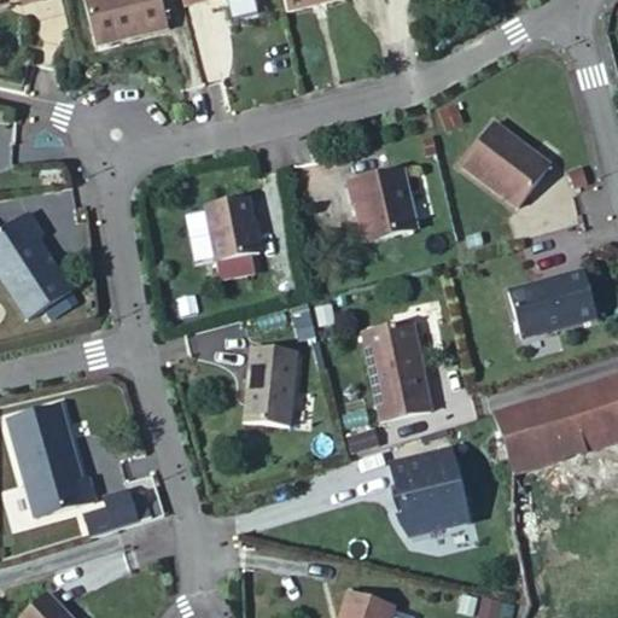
[(129,22),(164,15),(162,0),(88,0),(93,19),(129,15),(129,22)]
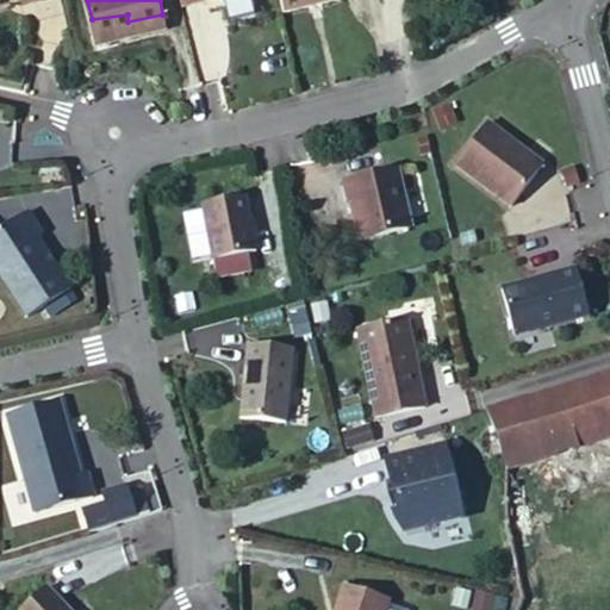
[(509,201),(540,157),(481,118),(450,160),(509,201)]
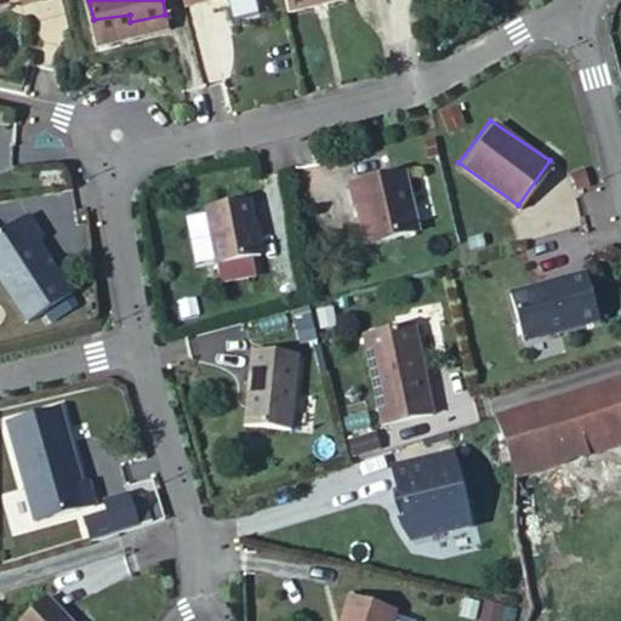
[(416,226),(402,167),(349,181),(353,201),(358,200),(366,238),(416,226)]
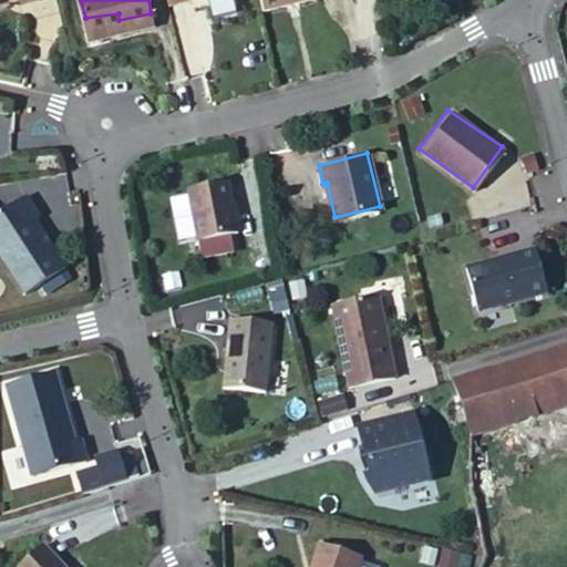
[(197,237),(236,227),(225,174),(186,182),(197,237)]
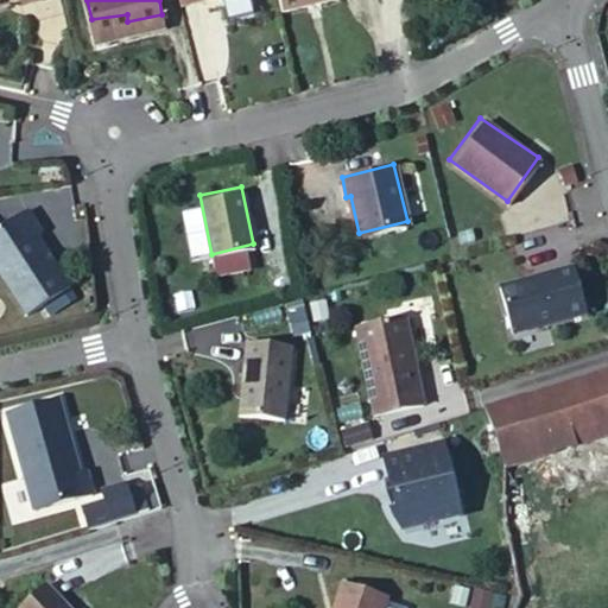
[(0,290),(21,320),(61,286),(23,234),(30,228),(14,209),(0,219),(0,290)]
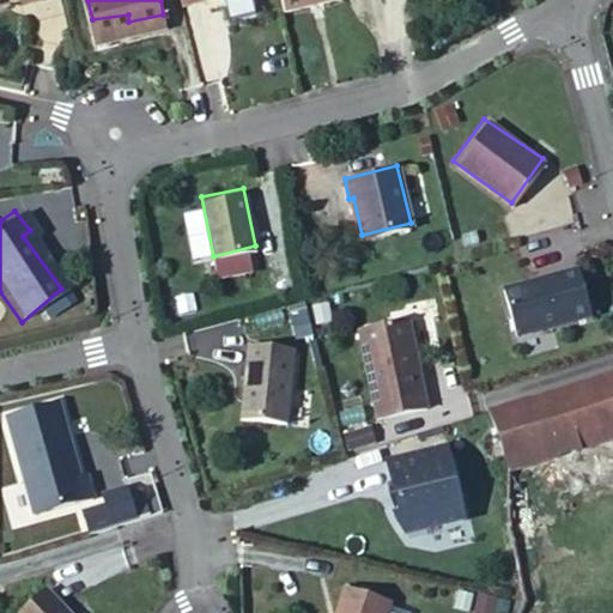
[(513,332),(584,310),(571,265),(498,287),(513,332)]
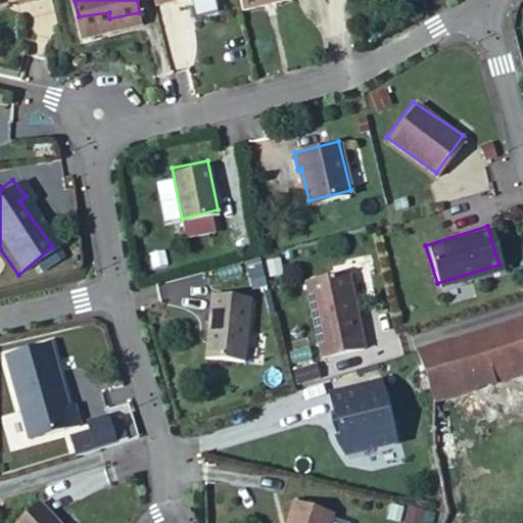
[(314,351),(354,341),(335,269),(294,280),(314,351)]
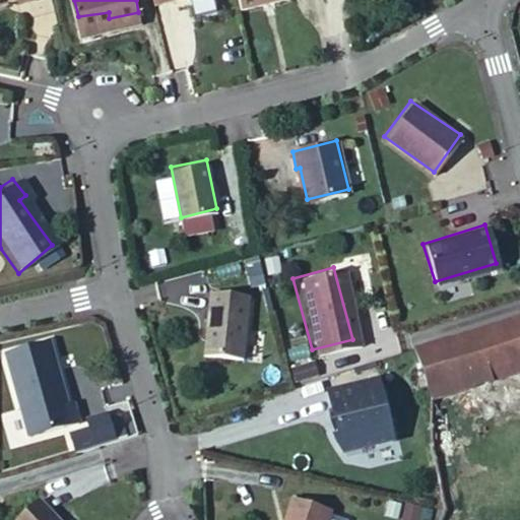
[(204,352),(243,355),(246,295),(208,291),(204,352)]
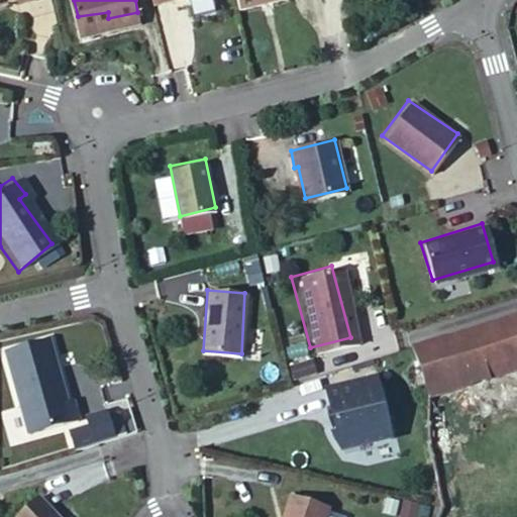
[(516,314),(413,347),(427,395),(443,392),(516,370),(516,314)]
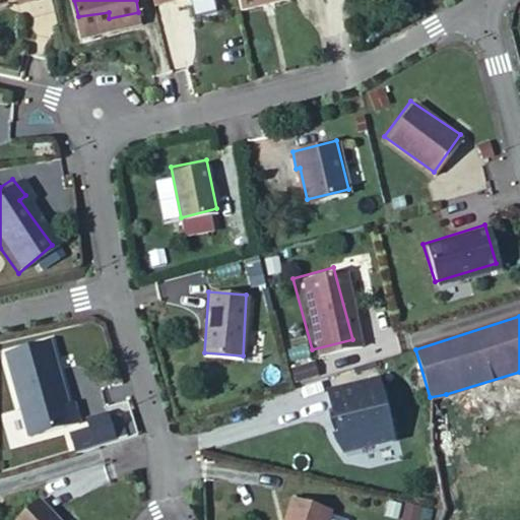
[(23,430),(74,416),(69,396),(63,397),(48,341),(3,351),(23,430)]
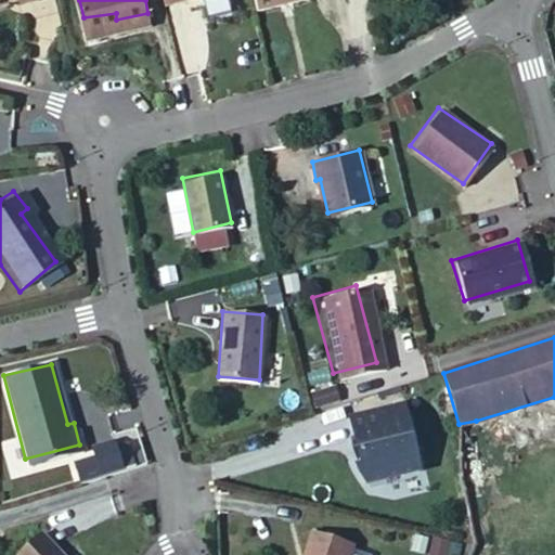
[(423,467),(407,401),(351,413),(356,434),(351,435),(356,463),(366,480),(423,467)]
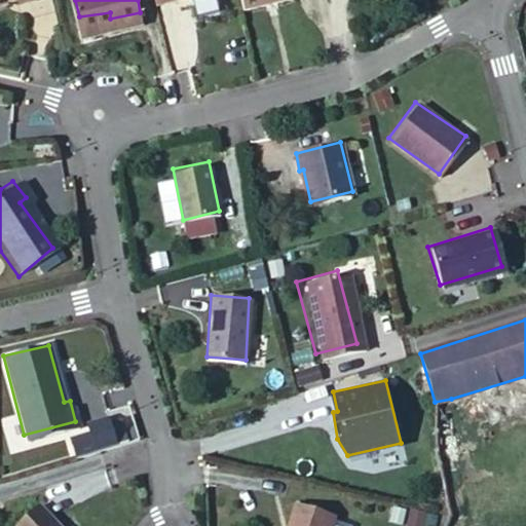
[(69,430),(75,455),(117,445),(111,420),(69,430)]
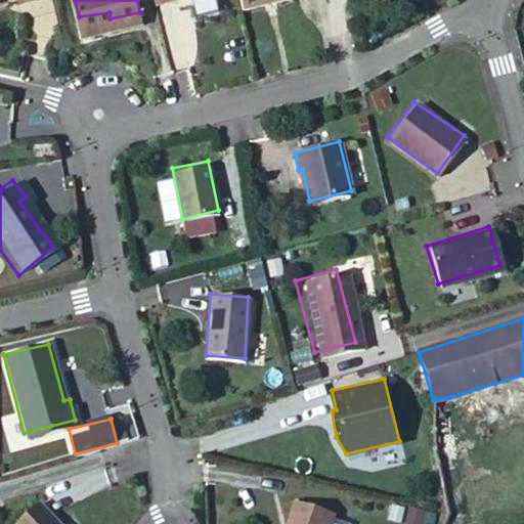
[(332,523),(335,516),(297,504),(290,523),(332,523)]
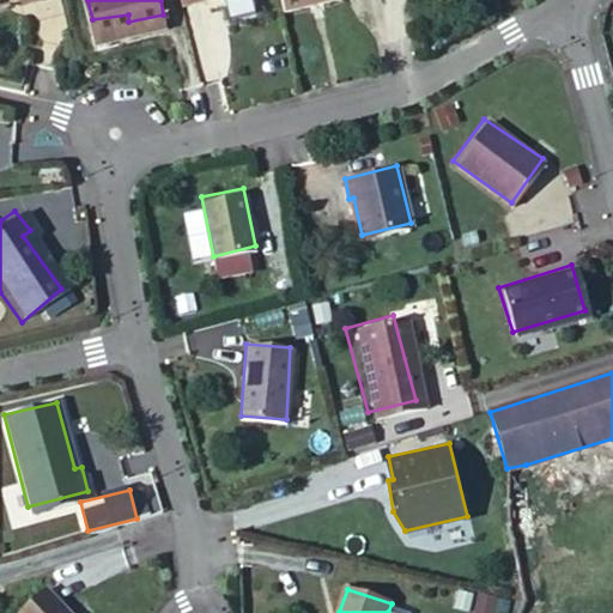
[(64,612),(50,593),(23,612),(64,612)]
